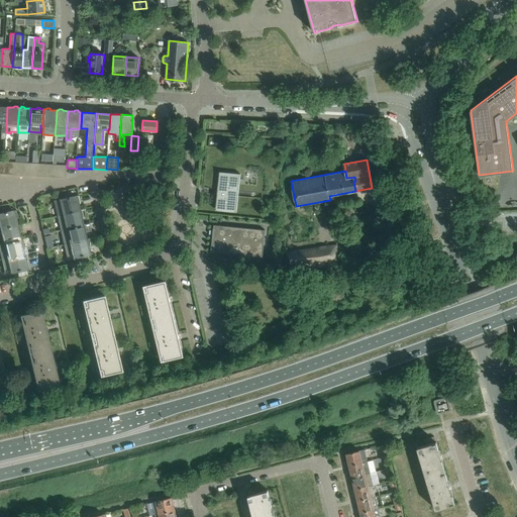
[(236,212),(239,191),(240,174),(219,172),(216,210),(236,212)]
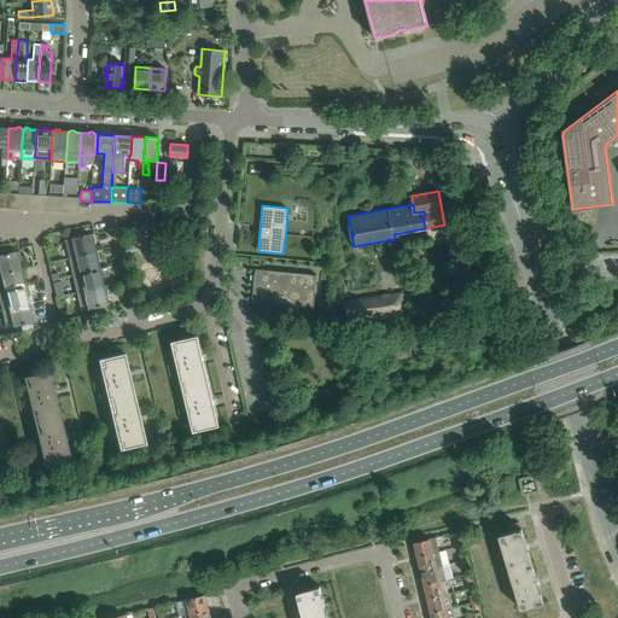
[(97,243),(94,233),(71,238),(71,239),(65,240),(69,257),(94,251),(93,243),(97,243)]
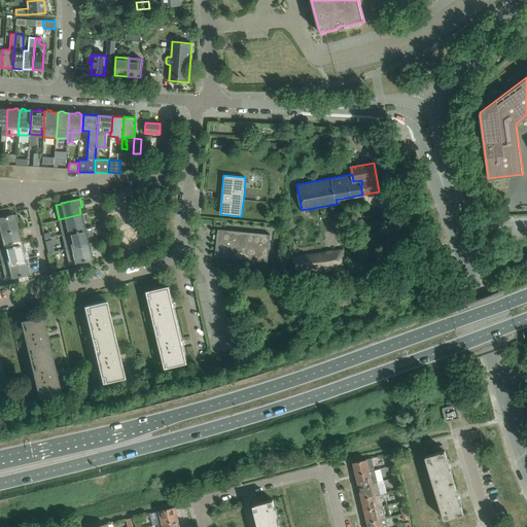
[(18,221),(16,214),(0,217),(0,233),(1,234),(18,230),(15,222),(18,221)]
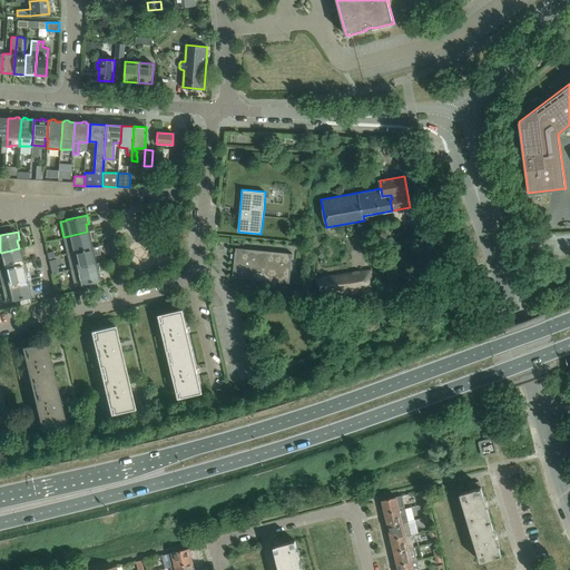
[(90,232),(87,232),(64,237),(67,253),(91,247),(89,241),(92,239),(90,232)]
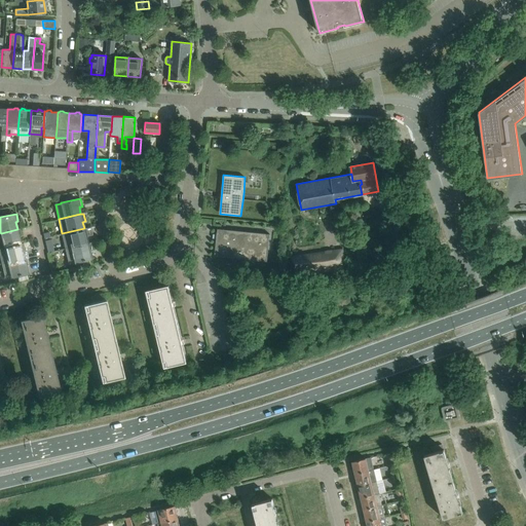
[(84,228),(62,233),(65,249),(87,243),(85,236),(92,234),(90,227),(84,228)]
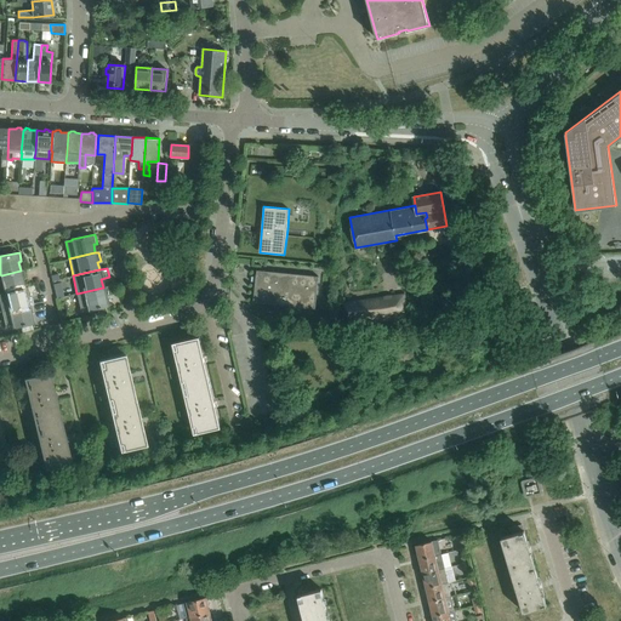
[(23,269),(21,271),(1,275),(5,292),(24,288),(22,279),(26,279),(23,269)]
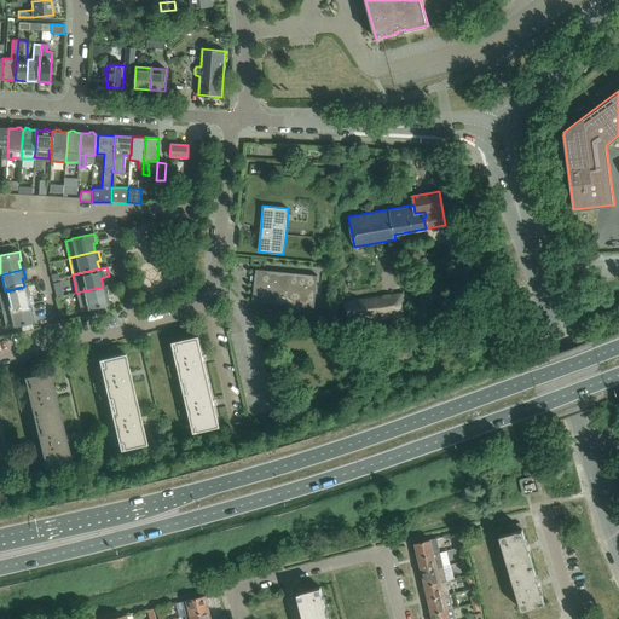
[(318,275),(256,268),(255,276),(252,276),(250,281),(255,281),(253,301),(314,307),(318,275)]
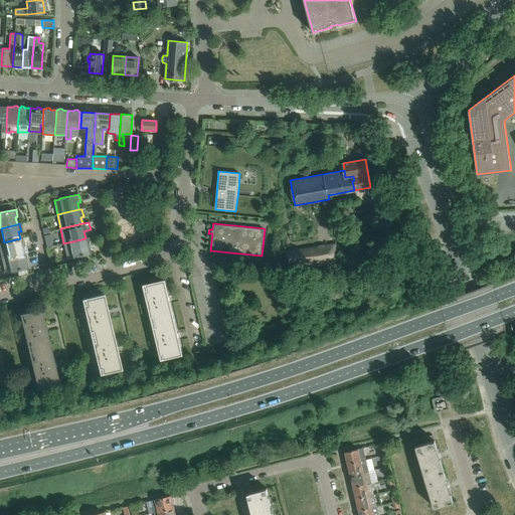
[(93,236),(86,238),(63,243),(67,258),(89,252),(88,245),(94,244),(93,236)]
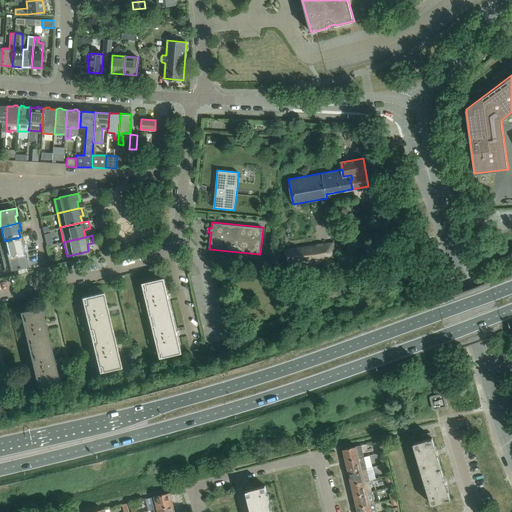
[(4,241),(1,241),(5,255),(7,255),(23,251),(22,245),(24,244),(22,236),(20,237),(4,241)]
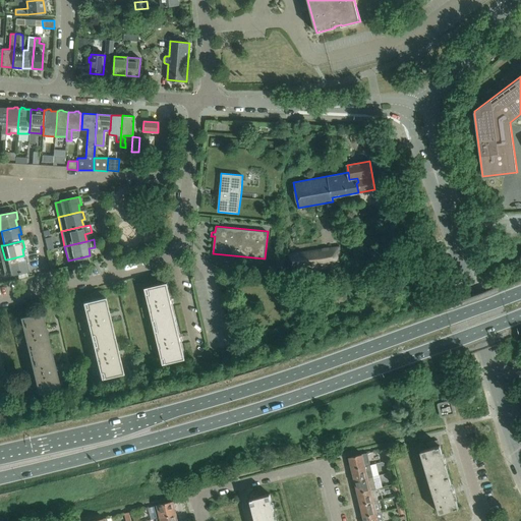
[(375,247),(368,248),(369,257),(370,257),(370,263),(377,263),(375,257),(377,257),(375,247)]
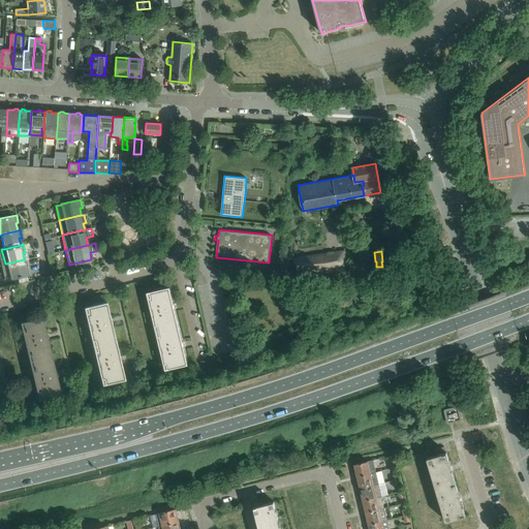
[(27,259),(24,259),(1,265),(4,280),(27,275),(26,268),(28,267),(27,259)]
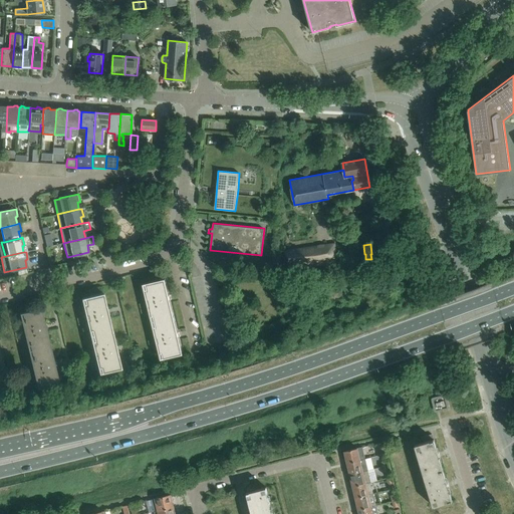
[(174,316),(169,294),(165,278),(144,283),(153,321),(174,316)]
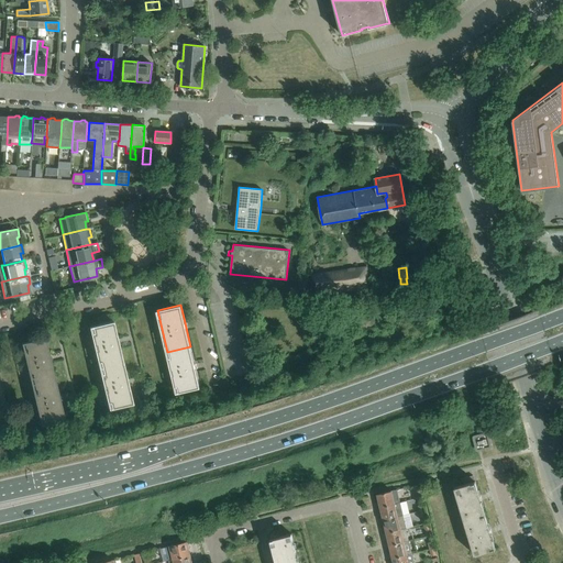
[(122,362),(117,338),(113,321),(89,327),(99,367),(122,362)]
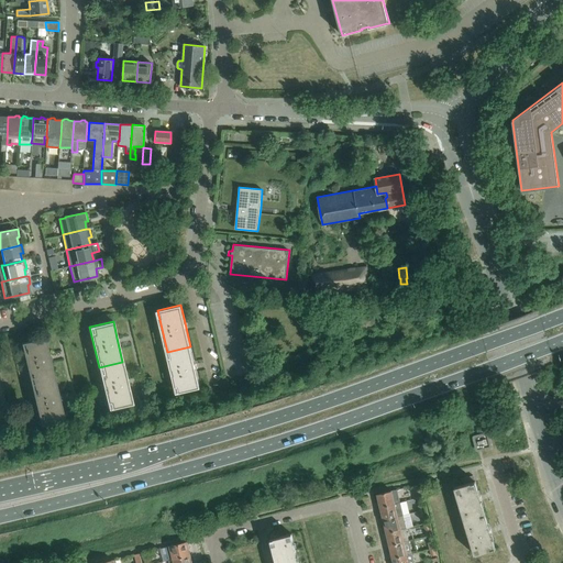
[(55,378),(48,354),(45,337),(21,342),(31,384),(55,378)]
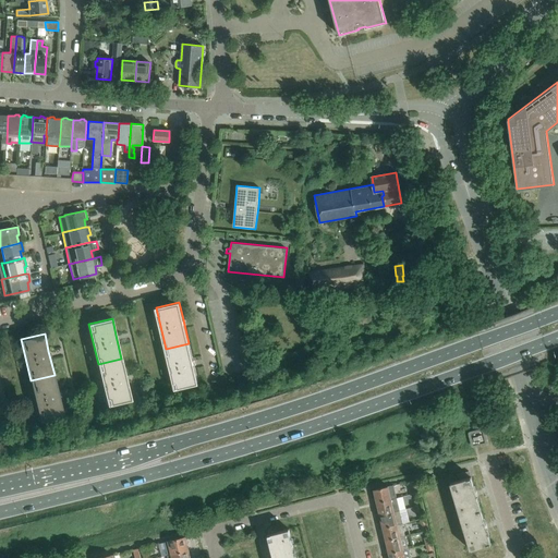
[(198,384),(194,365),(189,343),(166,349),(174,389),(198,384)]
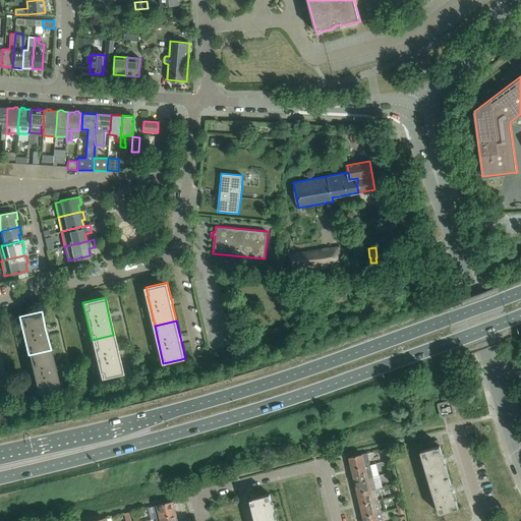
[(122,373),(117,350),(113,335),(92,340),(101,379),(122,373)]
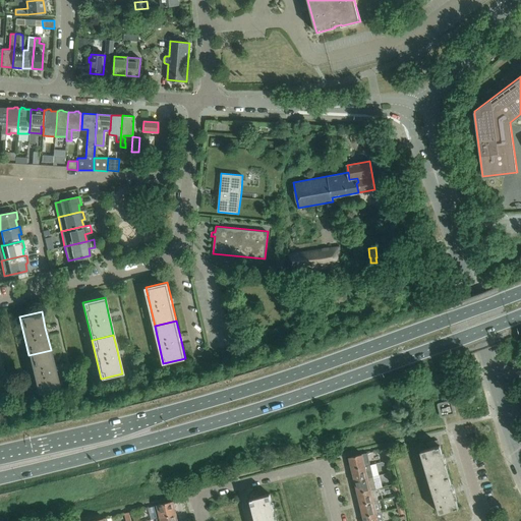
[(59,388),(54,365),(51,350),(29,355),(38,393),(59,388)]
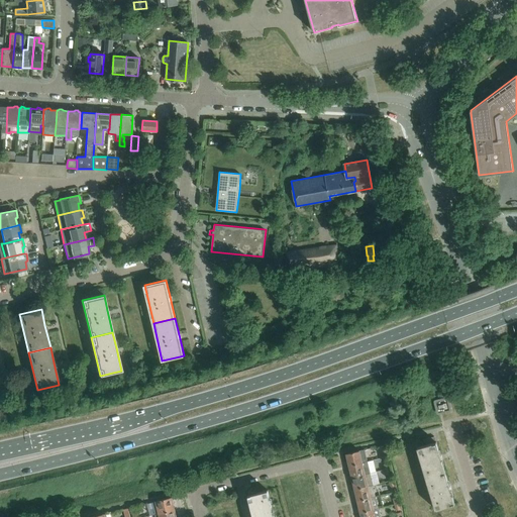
[(447,398),(435,401),(438,413),(450,410),(447,398)]
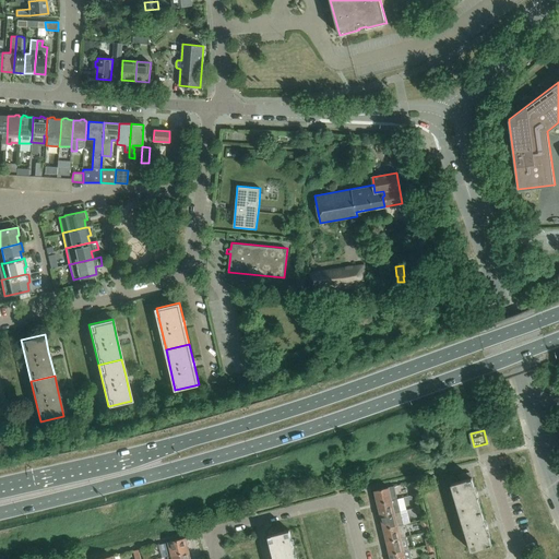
[(470,472),(459,475),(460,482),(472,478),(470,472)]
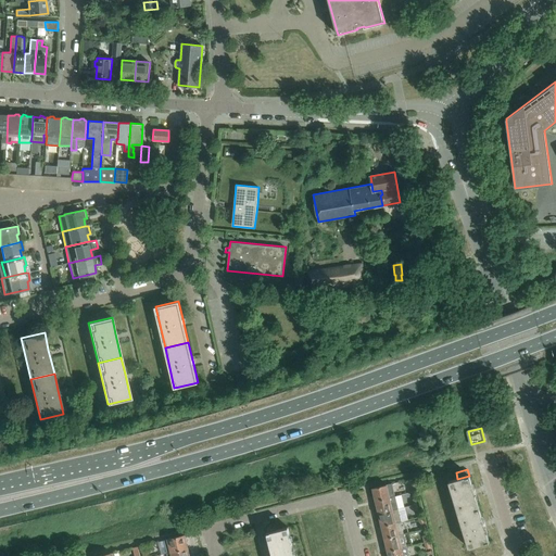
[(479,508),(469,476),(457,479),(449,481),(458,515),(479,508)]
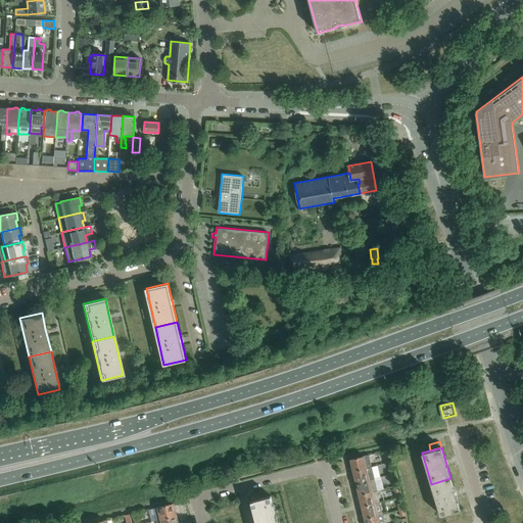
[(364,456),(350,459),(352,471),(367,468),(367,467),(372,466),(369,455),(364,456)]
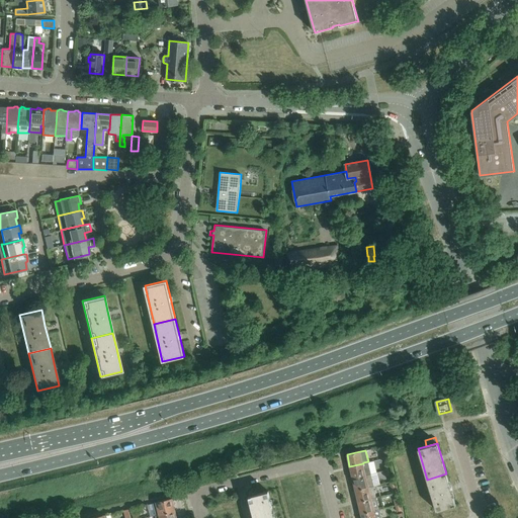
[(371,473),(368,461),(363,462),(363,463),(349,466),(352,479),(371,473)]
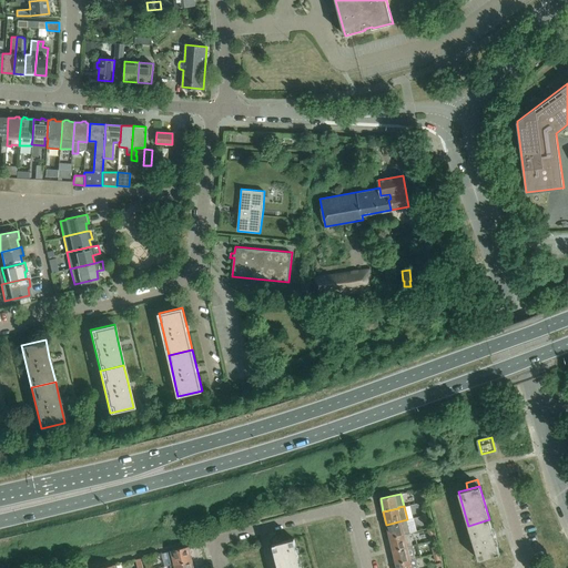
[(411,533),(407,519),(386,525),(389,537),(411,533)]
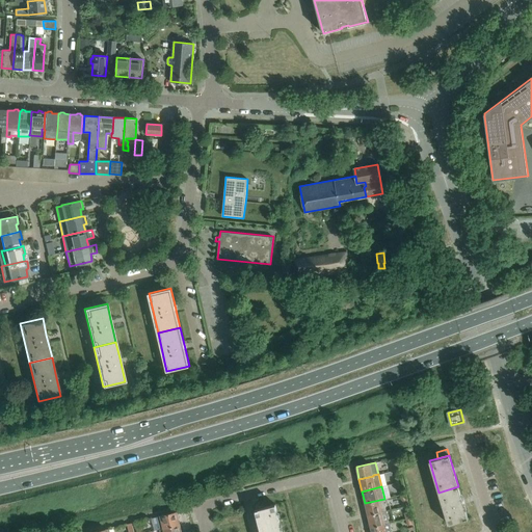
[(469,519),(462,500),(458,486),(439,493),(448,525),(469,519)]
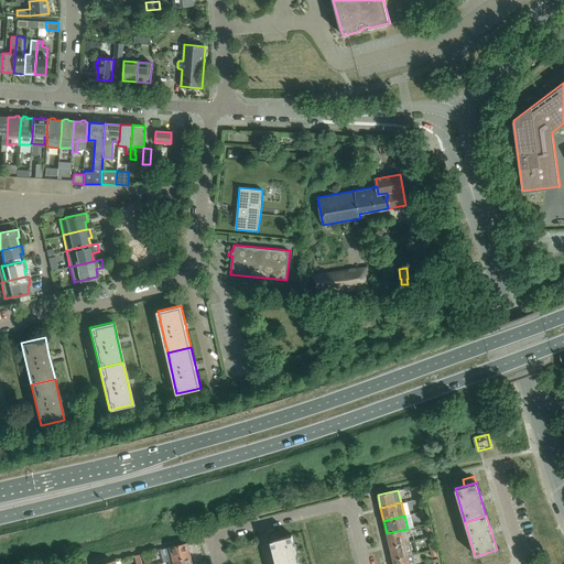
[(411,541),(408,529),(387,533),(390,546),(411,541)]
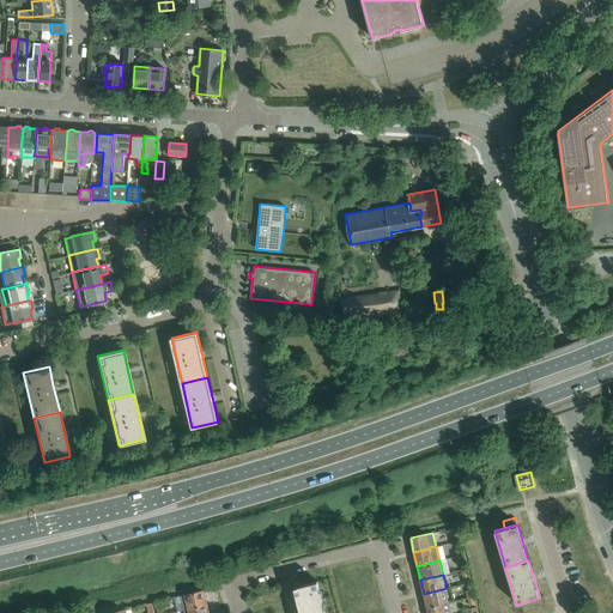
[(325,612),(317,581),(307,583),(305,583),(295,587),(301,612),(325,612)]
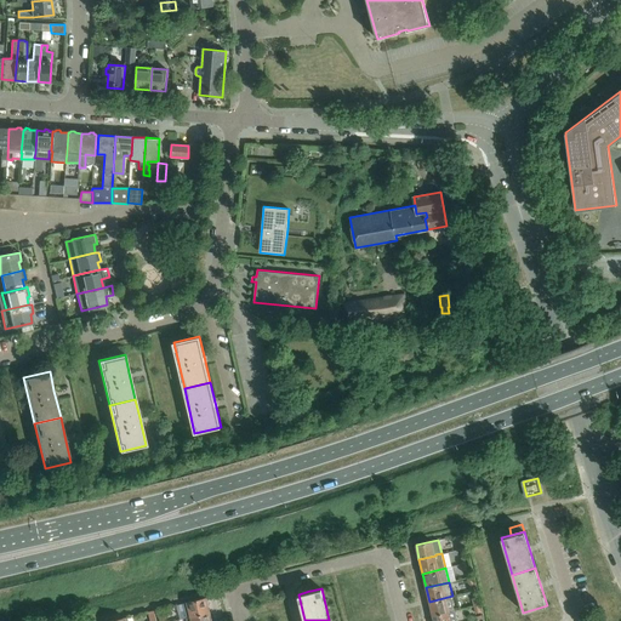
[(455,610),(453,596),(429,602),(433,616),(455,610)]
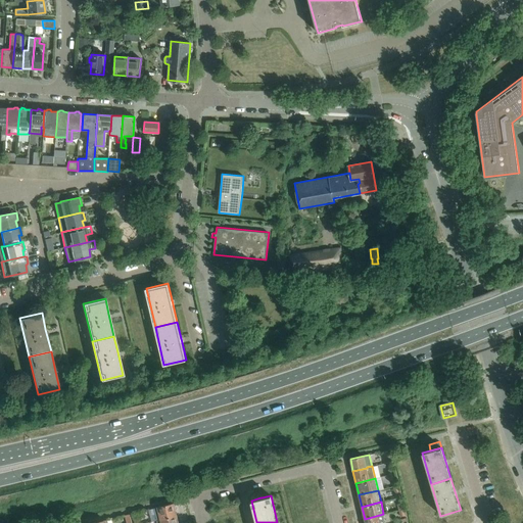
[(177,515),(174,503),(158,507),(154,508),(157,519),(158,520),(177,515)]
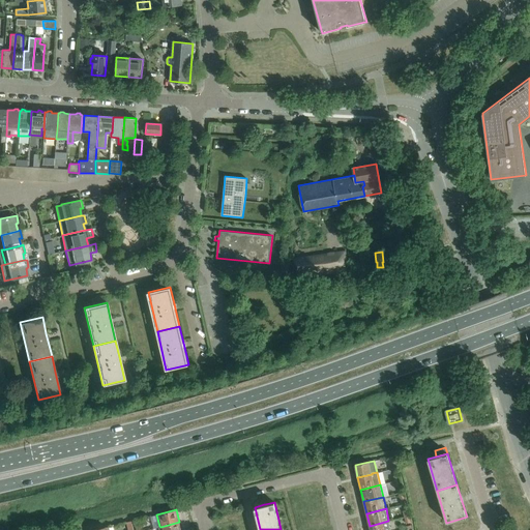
[(390,529),(388,521),(370,526),(370,529),(390,529)]
